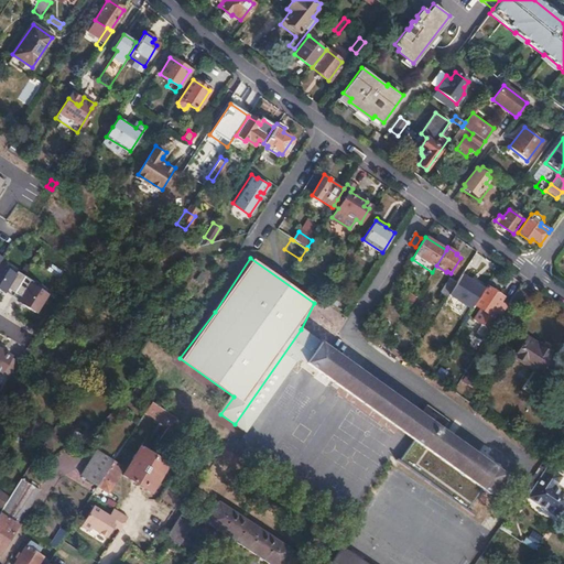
[(0,263),(0,291),(4,294),(18,274),(0,263)]
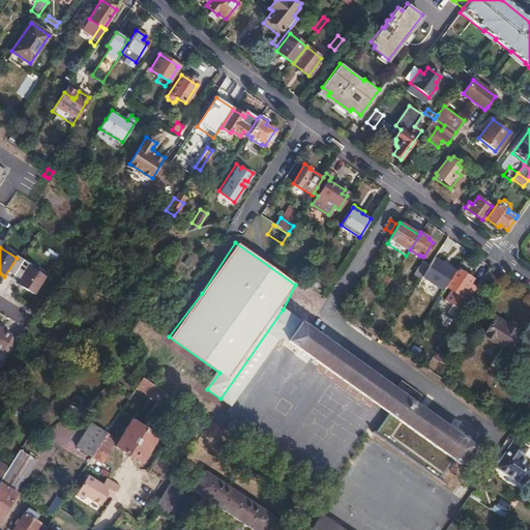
[(17,258),(4,276),(18,285),(30,266),(30,265),(18,257),(17,258)]
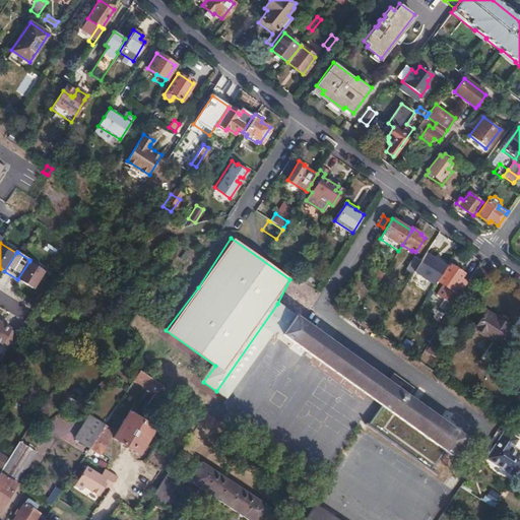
[(420,261),(413,271),(434,284),(446,266),(426,253),(420,260),(420,261)]
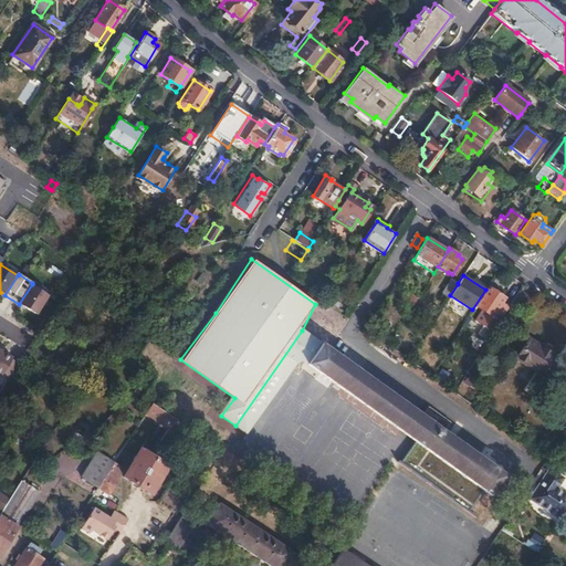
[(441,293),(449,299),(450,295),(458,284),(458,283),(450,278),(441,293)]
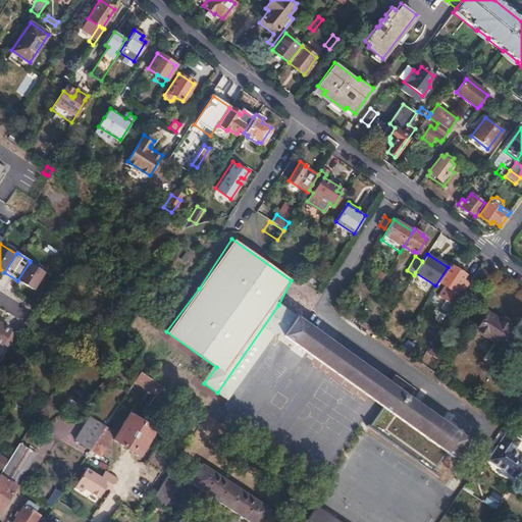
[(30,262),(17,280),(34,291),(45,272),(30,262)]
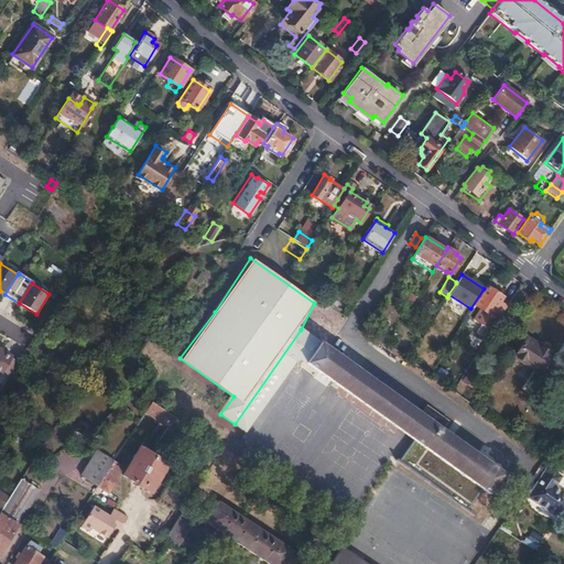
[(488,286),(475,305),(480,308),(473,320),(491,332),(495,326),(498,320),(506,307),(499,303),(502,296),(488,286)]
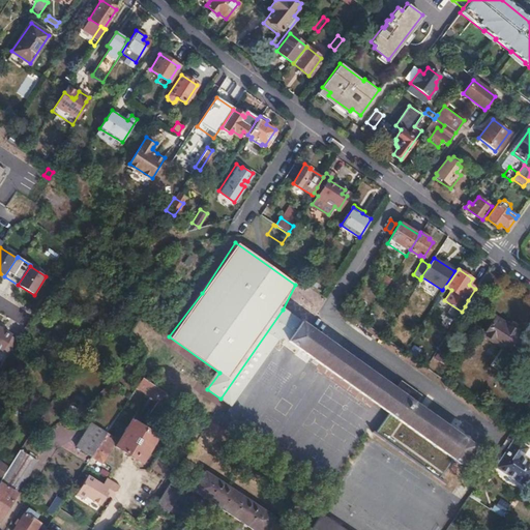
[(379,283),(386,288),(391,278),(384,274),(379,283)]
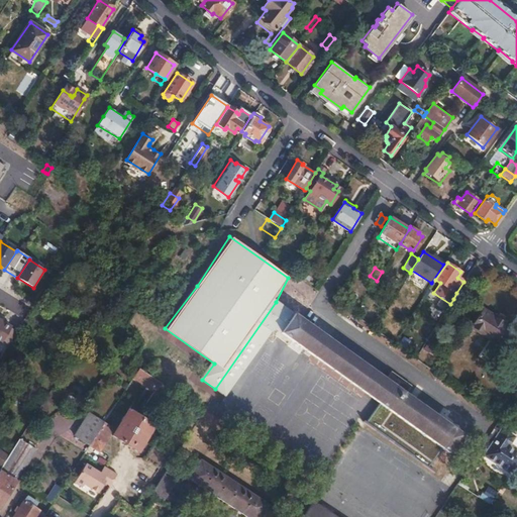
[(276,302),(215,389),(227,397),(275,329),(382,404),(368,424),(429,468),(443,447),(449,451),(461,433),(404,393),(409,386),(390,373),(386,379),(286,309),(284,311),(281,317),(273,311),(276,306),(278,303),(276,302)]
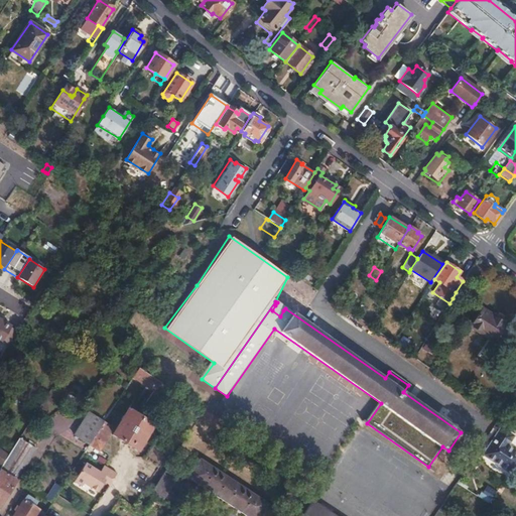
[(283,310),(285,308),(277,302),(275,305),(272,310),(280,316),(283,310)]
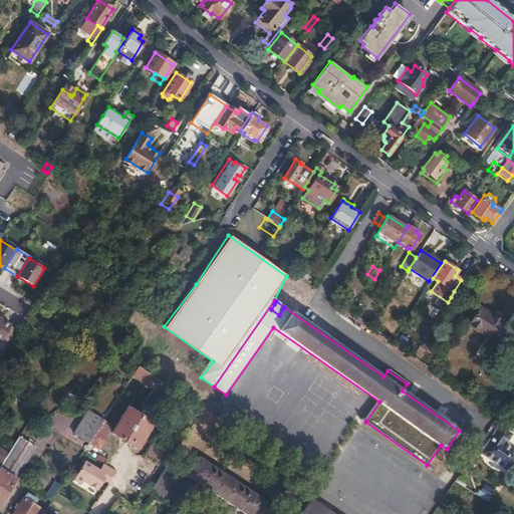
[(507,325),(505,324),(506,322),(479,306),(468,324),(494,341),(495,340),(497,341),(495,343),(506,350),(513,336),(513,326),(508,322),(507,325)]
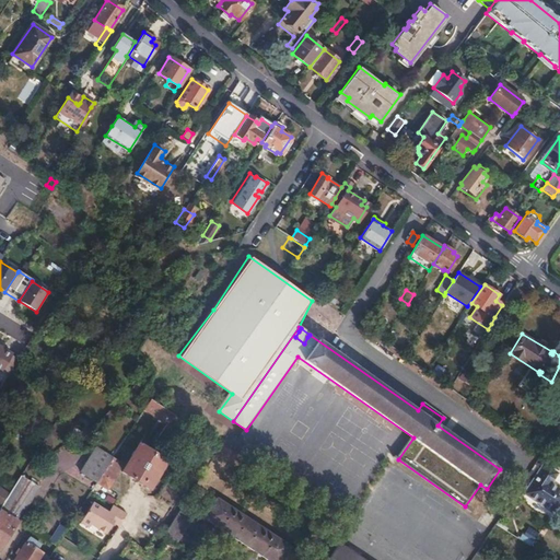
[(0,372),(2,370),(11,356),(12,353),(0,346),(0,372)]
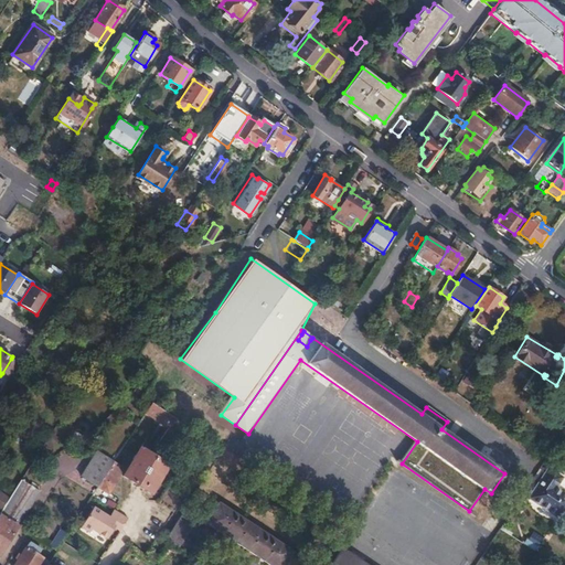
[(20,364),(11,359),(2,373),(11,379),(20,364)]
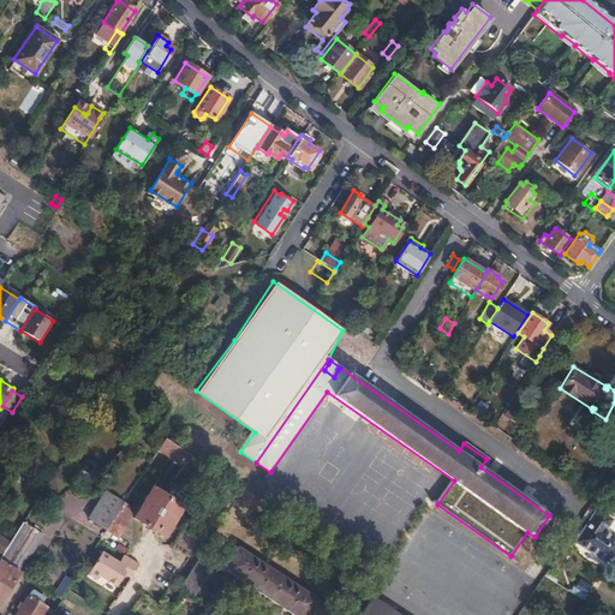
[(165,440),(157,449),(184,467),(191,455),(165,440)]
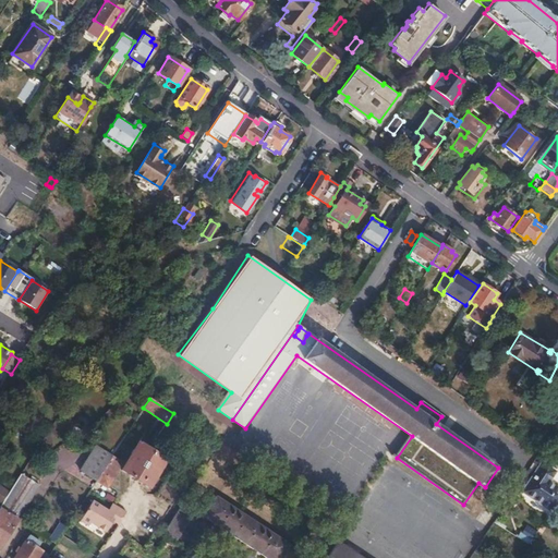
[(50,427),(43,439),(51,444),(58,433),(50,427)]
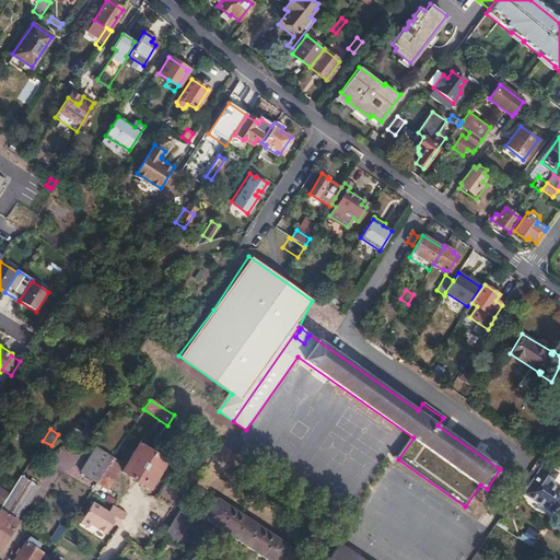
[(142,440),(123,473),(148,490),(165,462),(147,450),(150,444),(142,440)]
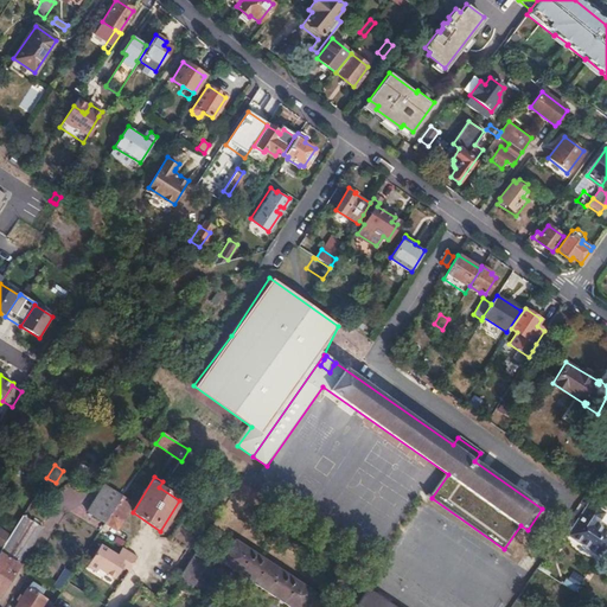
[(104,523),(122,497),(104,485),(87,512),(104,523)]
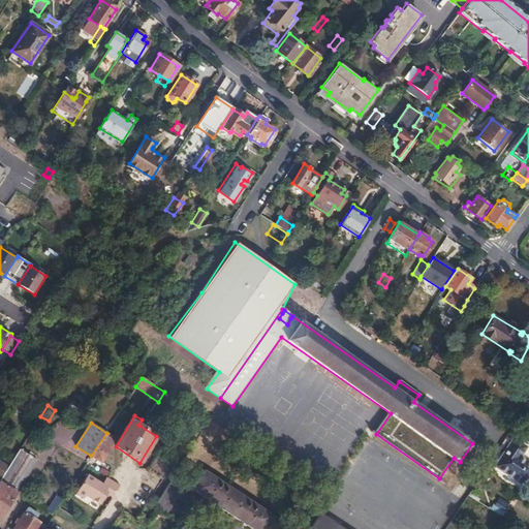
[(91,456),(91,457),(101,464),(113,445),(111,444),(114,437),(106,433),(91,456)]
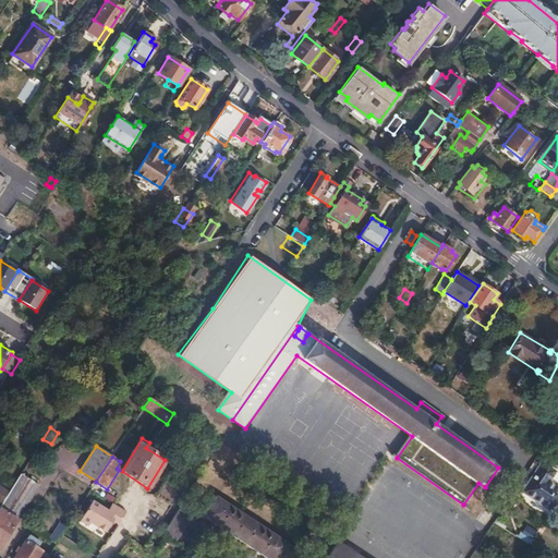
[(541,462),(521,492),(552,511),(557,500),(557,488),(548,482),(555,472),(541,462)]
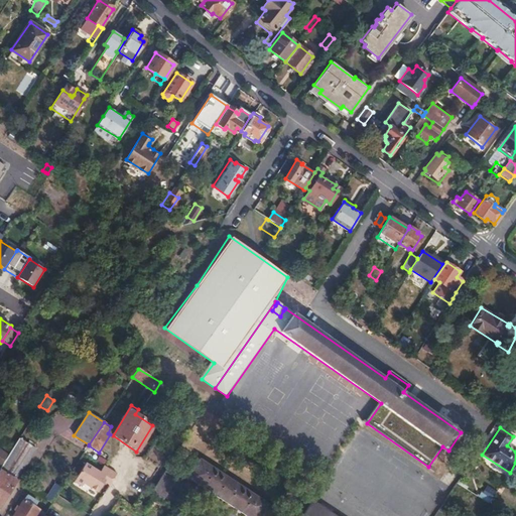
[(0,468),(0,504),(12,487),(35,449),(19,438),(8,456),(4,461),(0,468)]
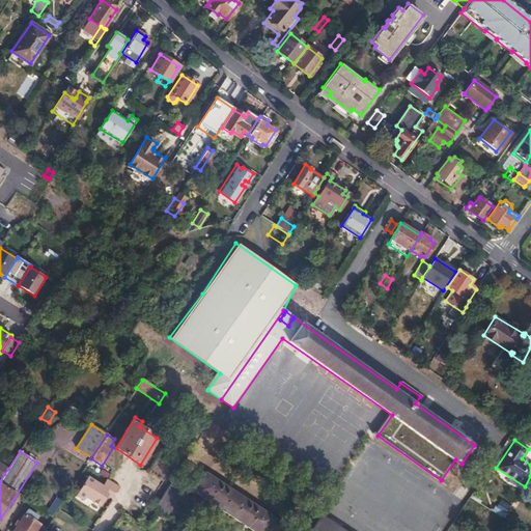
[(0,470),(4,474),(8,469),(0,463),(0,470)]
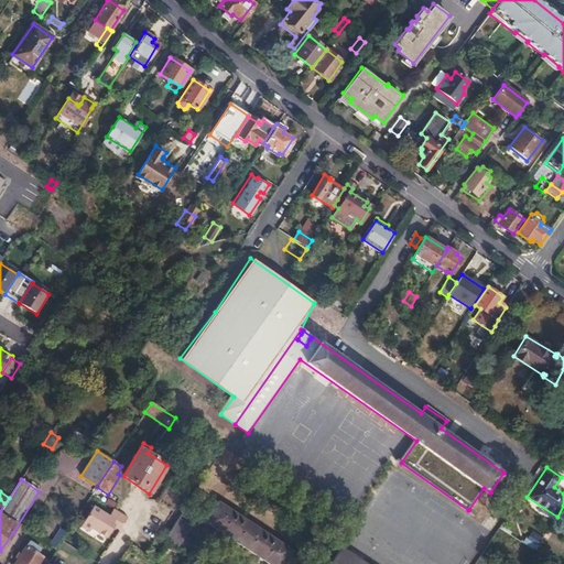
[(218,502),(205,522),(270,563),(269,563),(282,563),(292,550),(218,502)]
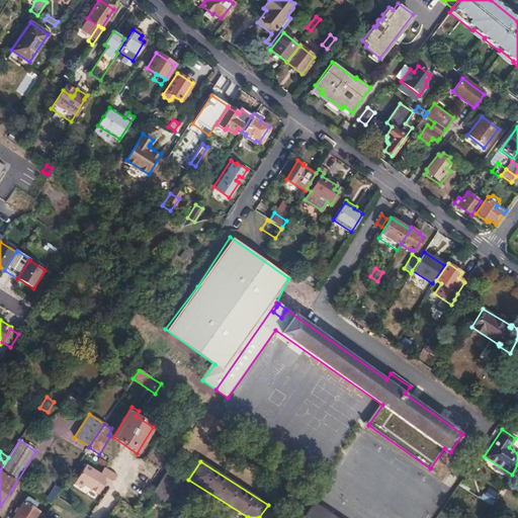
[(106,480),(113,484),(117,477),(105,467),(100,476),(87,466),(74,485),(82,489),(84,486),(98,495),(105,486),(106,484),(104,482),(106,480)]
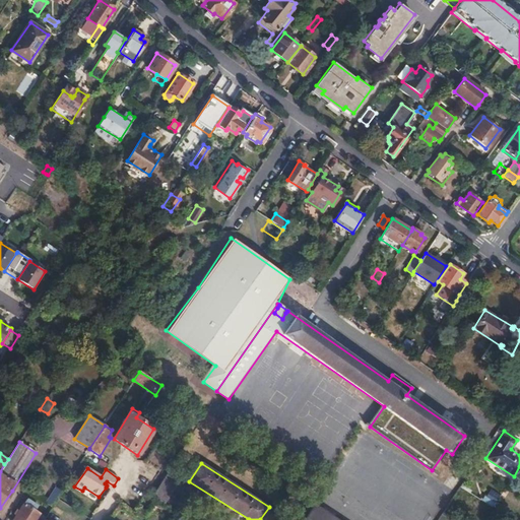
[(151,497),(154,499),(164,504),(179,478),(168,471),(151,497)]
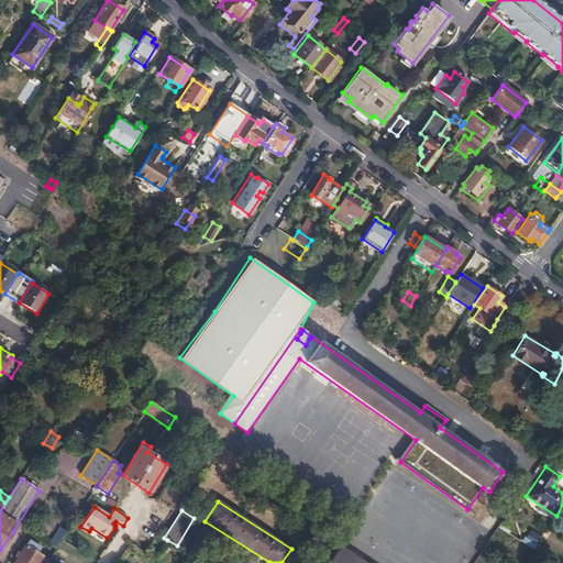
[(114,528),(120,531),(123,526),(116,521),(113,523),(116,526),(114,528)]
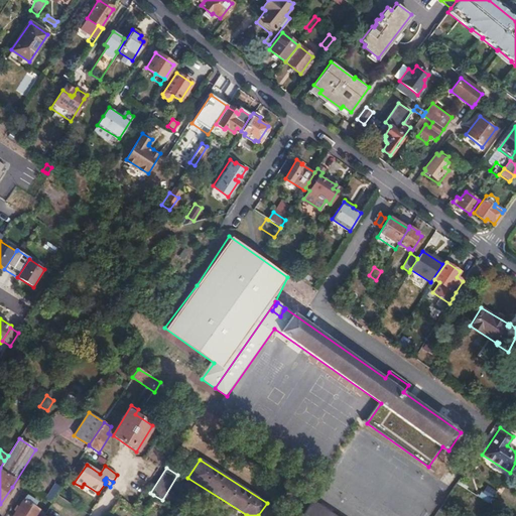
[(52,503),(57,495),(61,487),(54,483),(45,499),(52,503)]
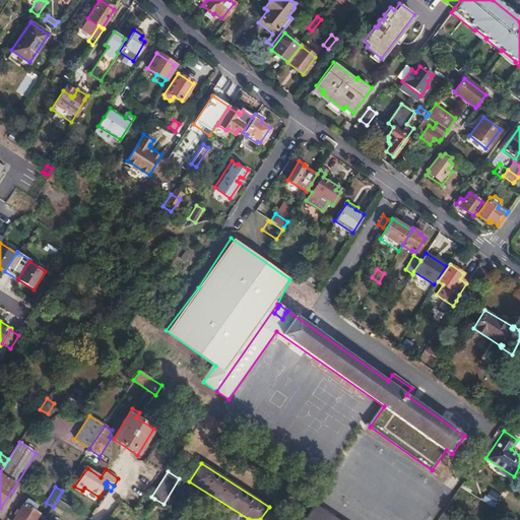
[(483,500),(494,505),(500,494),(490,489),(483,500)]
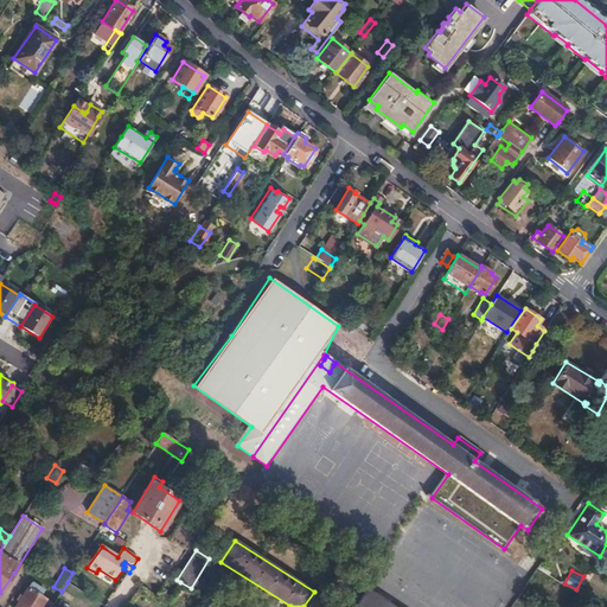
[(51,606),(52,606),(53,604),(40,596),(43,590),(31,583),(16,606),(51,606)]
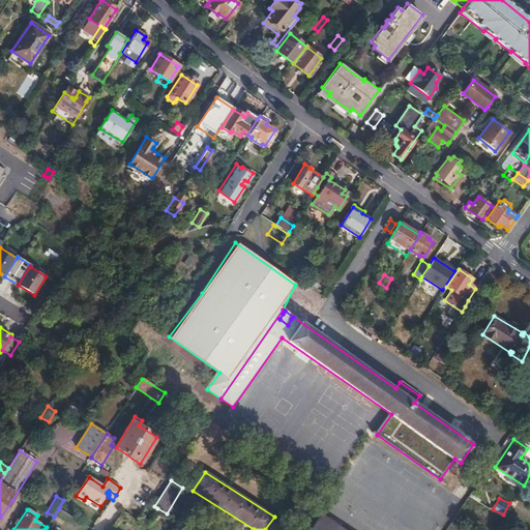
[(340,529),(319,516),(310,529),(340,529)]
